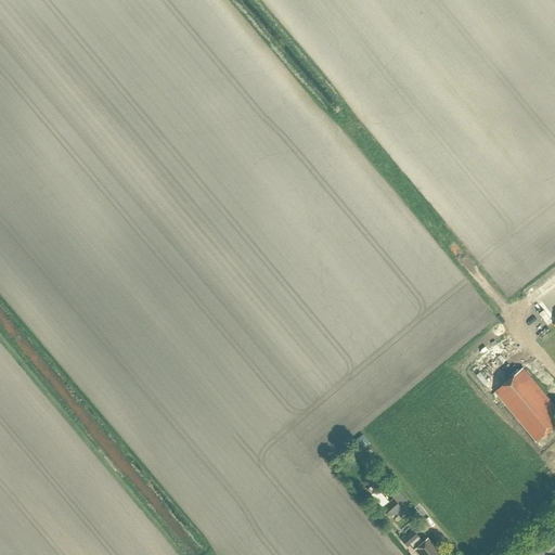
[(554,315),(551,308),(545,311),(552,324),(554,322),(554,315)]
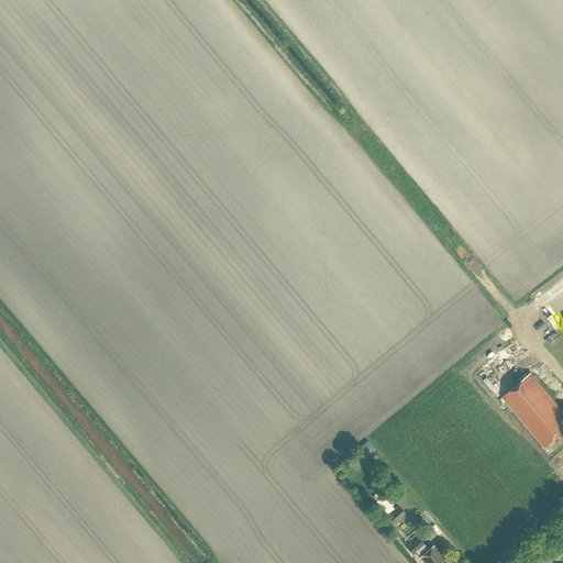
[(503,397),(544,448),(562,432),(562,410),(531,373),(503,397)]
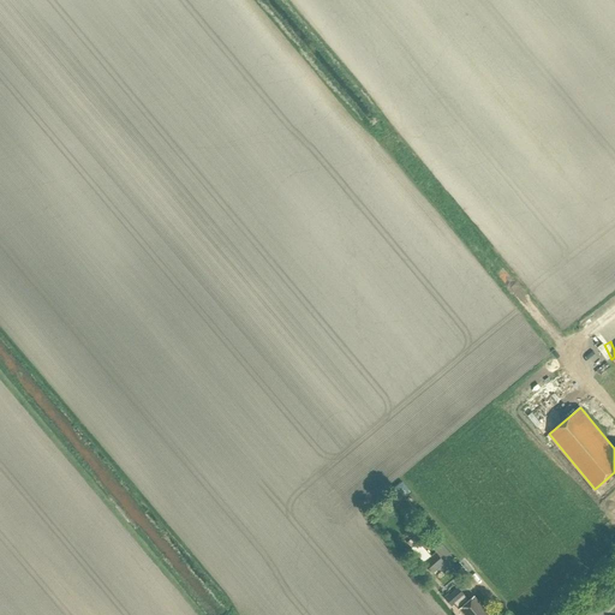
[(435,547),(447,559),(453,554),(441,541),(435,547)]
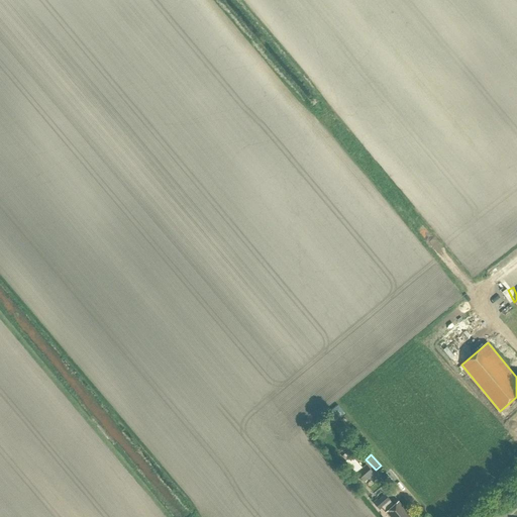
[(362,467),(356,460),(349,466),(363,482),(375,472),(367,462),(362,467)]
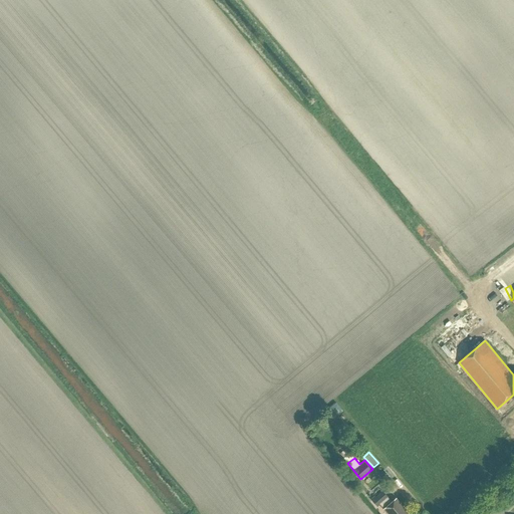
[(376,506),(381,502),(386,506),(382,509),(387,513),(407,513),(409,513),(396,498),(391,502),(387,498),(388,497),(382,491),(371,500),(376,506)]
